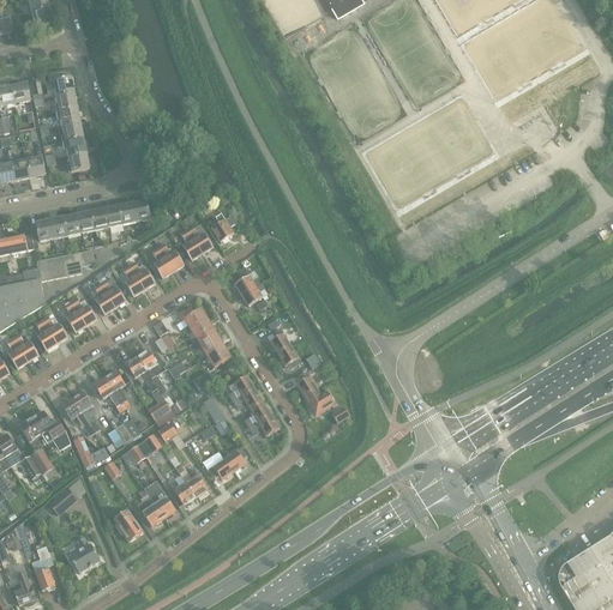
[(28,0),(30,11),(48,6),(46,0),(28,0)]
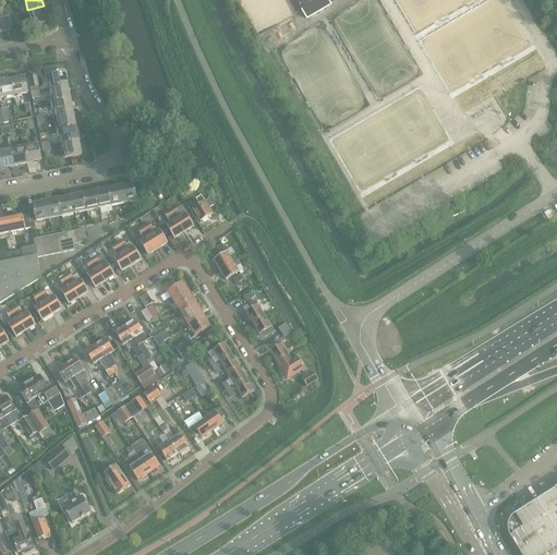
[(295,0),(305,15),(328,2),(329,1),(331,0),(295,0)]
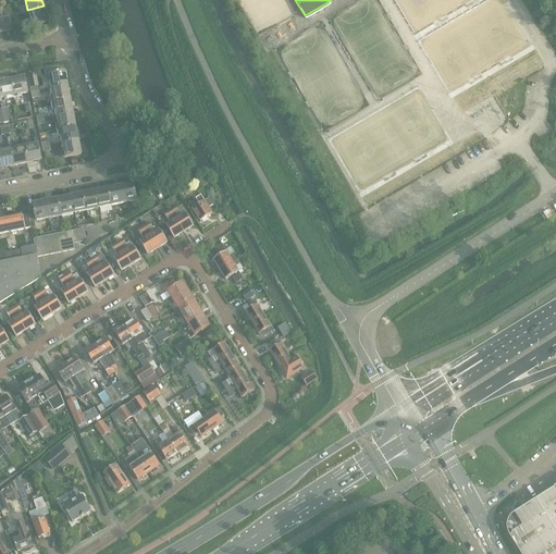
[(44,5),(27,10),(32,23),(47,19),(44,5)]
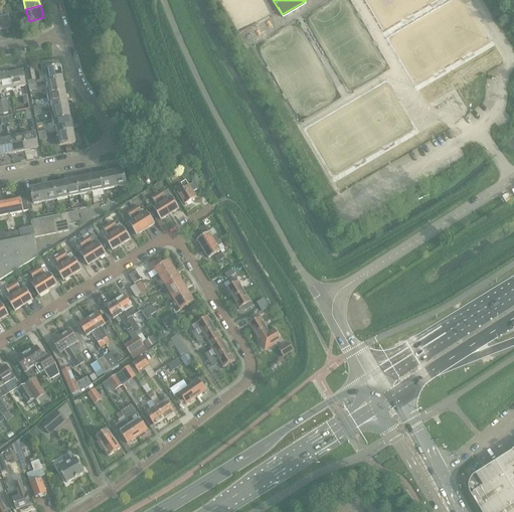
[(7,13),(1,14),(3,27),(10,26),(7,13)]
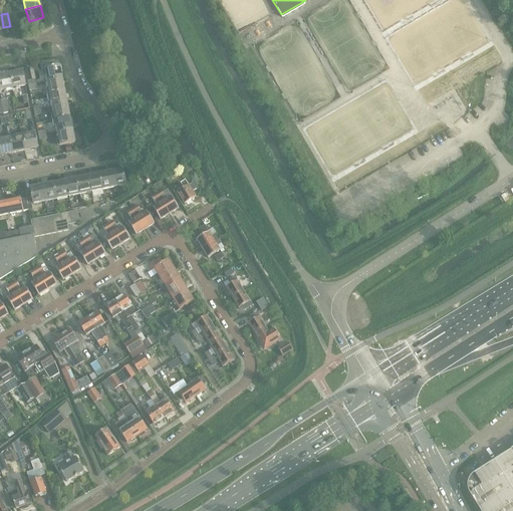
[(42,66),(45,79),(60,76),(58,63),(42,66)]
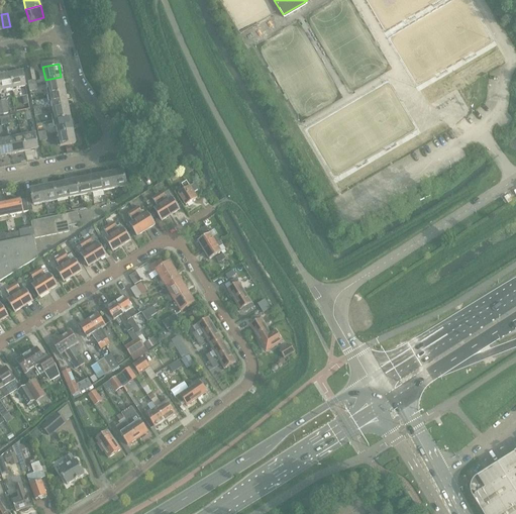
[(24,69),(27,84),(34,82),(31,67),(24,69)]
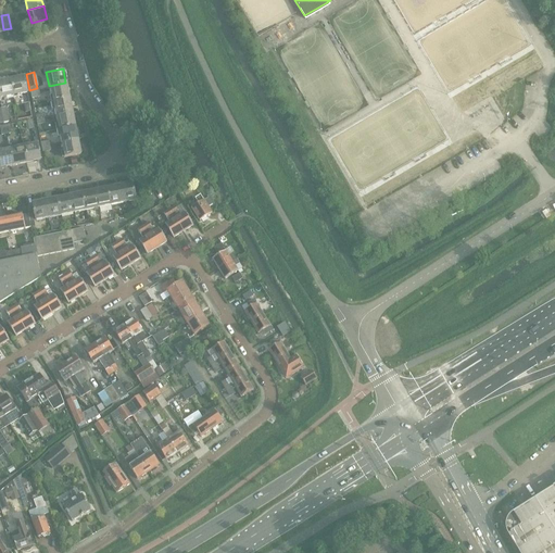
[(23,74),(9,77),(12,93),(26,90),(23,74)]
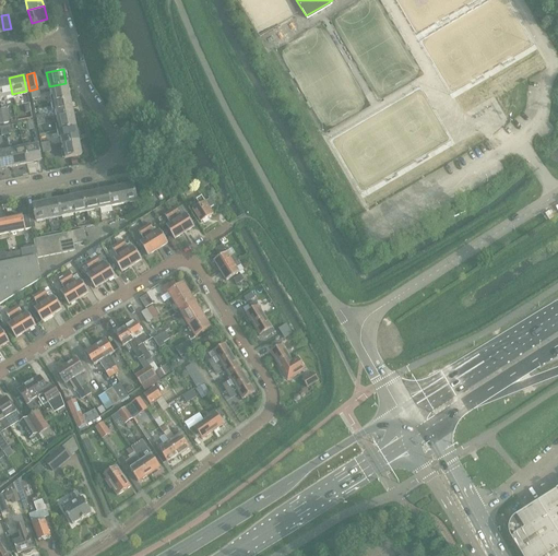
[(9,78),(0,79),(0,96),(12,94),(9,78)]
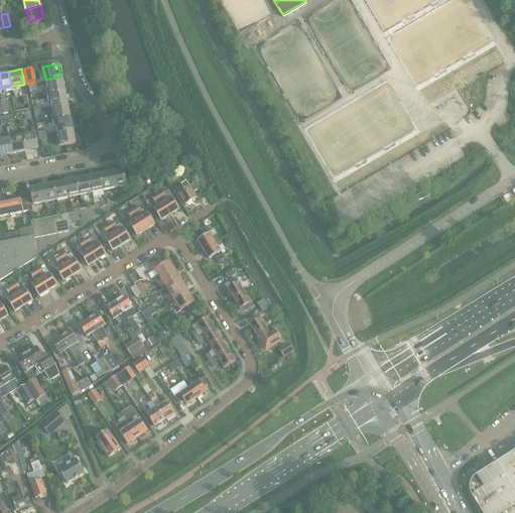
[(60,77),(45,80),(48,93),(63,90),(60,77)]
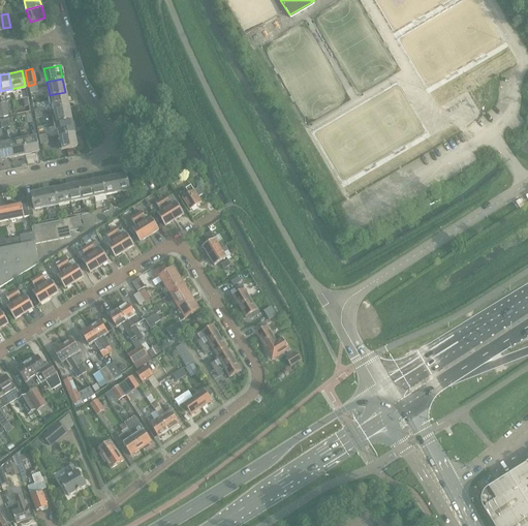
[(65,92),(50,95),(52,107),(67,104),(65,92)]
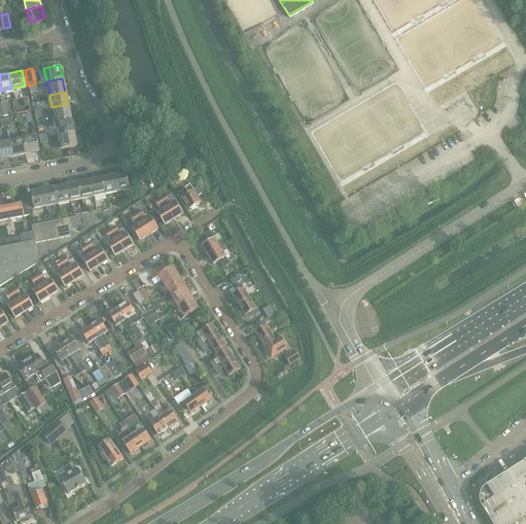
[(67,104),(51,107),(55,120),(70,117),(67,104)]
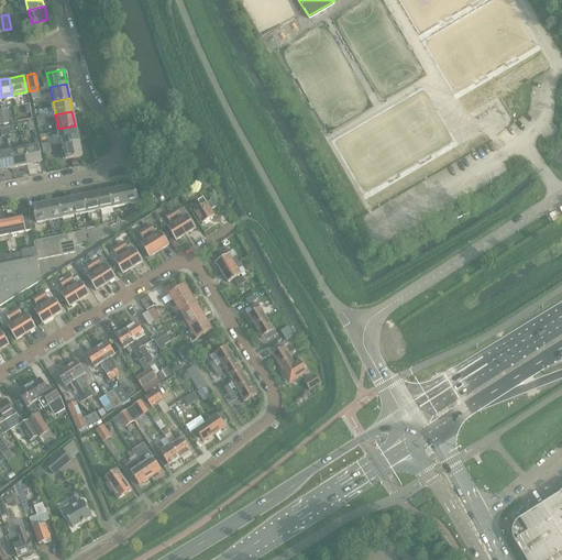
[(75,125),(58,129),(61,143),(77,140),(75,125)]
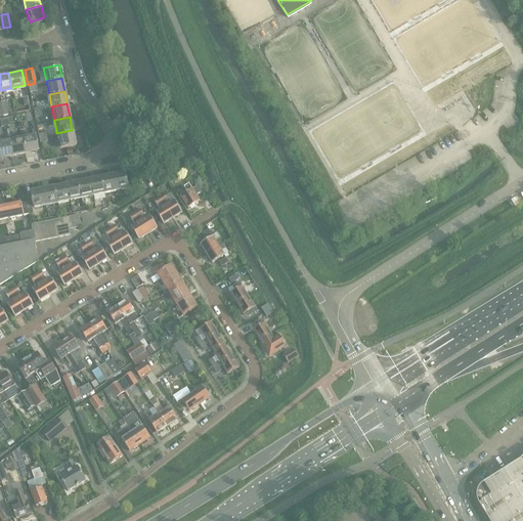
[(72,130),(56,133),(59,146),(75,143),(72,130)]
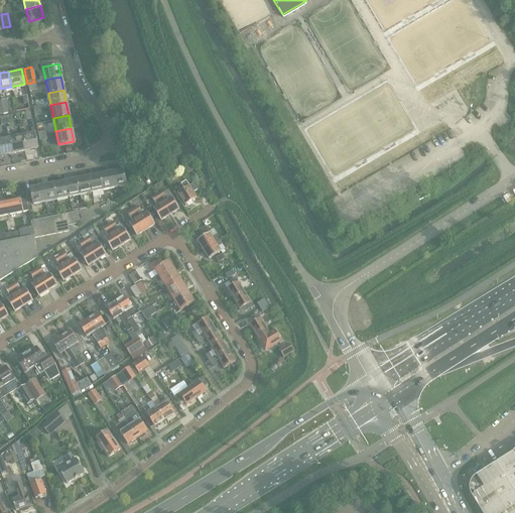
[(33,131),(20,134),(23,149),(36,146),(33,131)]
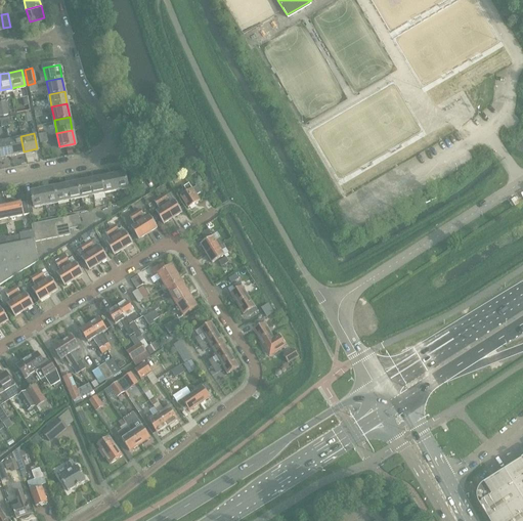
[(20,136),(7,138),(10,154),(24,152),(20,136)]
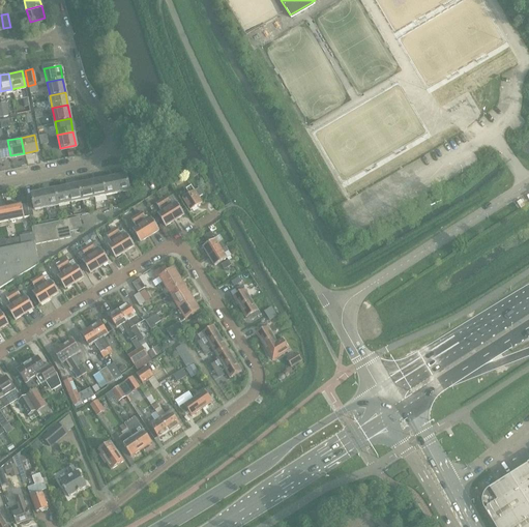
[(7,140),(0,141),(0,157),(10,155),(7,140)]
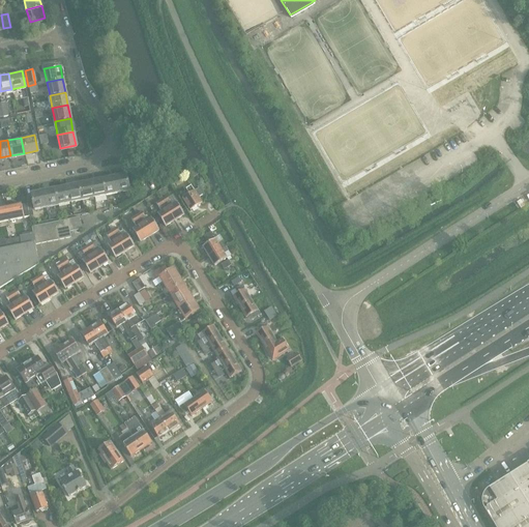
[(196,166),(190,169),(194,175),(199,171),(196,166)]
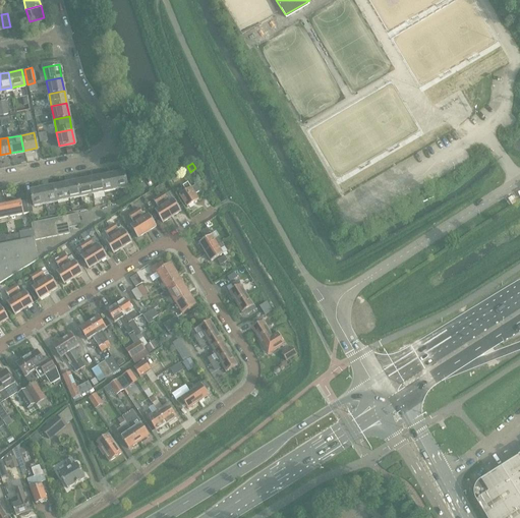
[(124,169),(112,172),(115,187),(127,185),(124,169)]
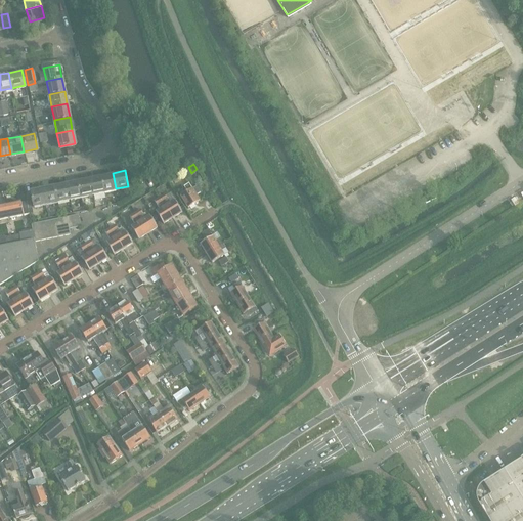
[(113,173),(100,175),(104,191),(116,188),(113,173)]
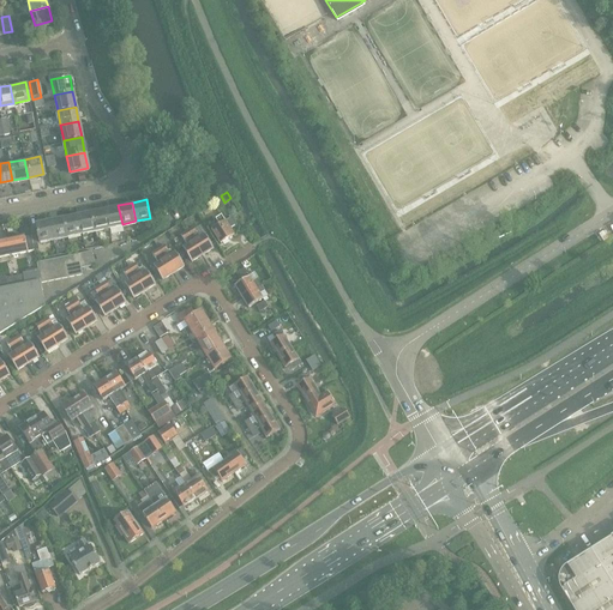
[(118,205),(104,207),(108,227),(122,224),(118,205)]
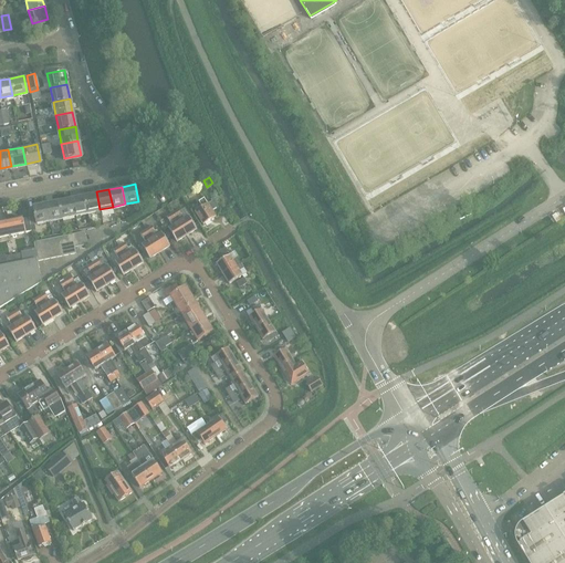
[(96,191),(83,195),(87,211),(100,209),(96,191)]
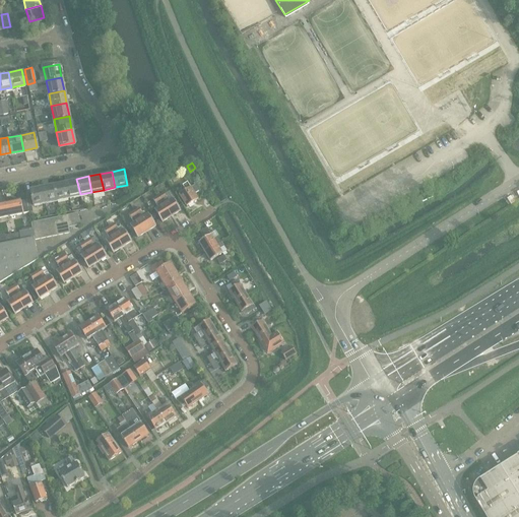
[(76,179),(65,181),(68,197),(80,194),(76,179)]
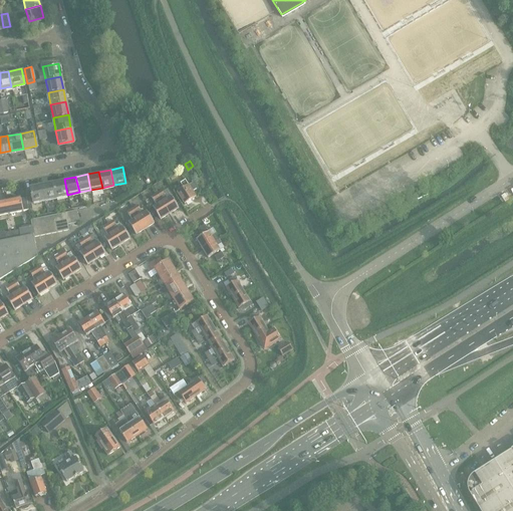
[(192,181),(188,184),(185,178),(180,182),(183,187),(177,191),(184,203),(195,195),(192,190),(196,187),(192,181)]
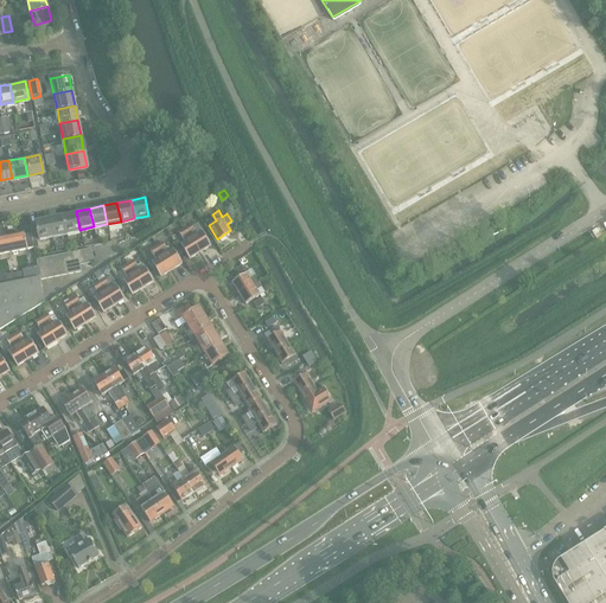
[(76,211),(62,213),(67,232),(80,230),(76,211)]
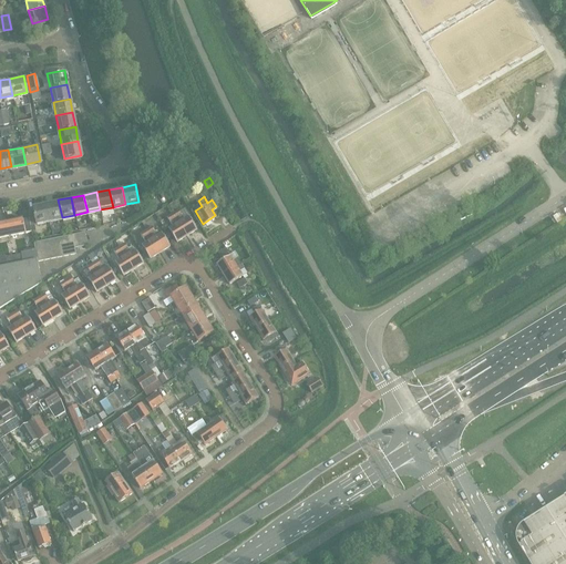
[(58,200),(45,203),(49,221),(62,217),(58,200)]
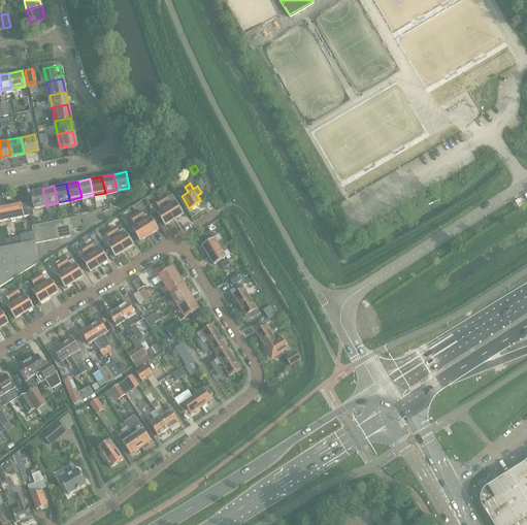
[(25,196),(26,200),(28,208),(33,207),(45,205),(42,189),(30,191),(31,195),(25,196)]
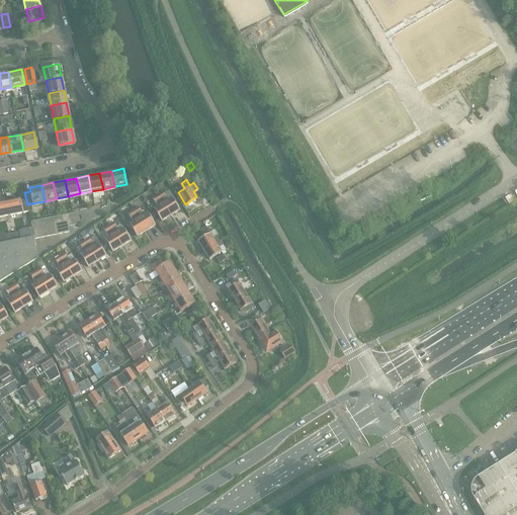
[(163,190),(157,193),(170,213),(179,207),(172,195),(164,200),(162,196),(166,194),(163,190)]
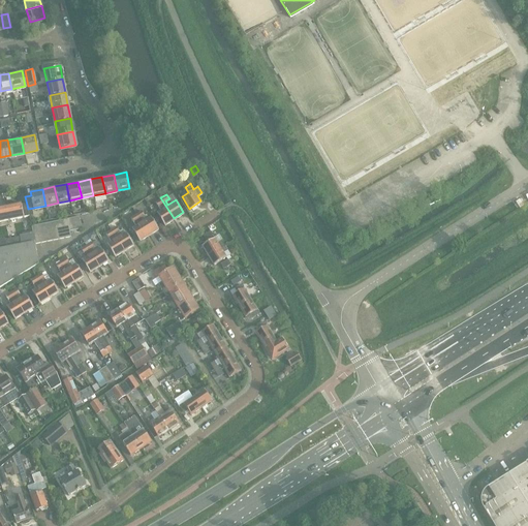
[(174,218),(160,197),(155,200),(158,206),(161,204),(164,207),(156,212),(164,224),(174,218)]
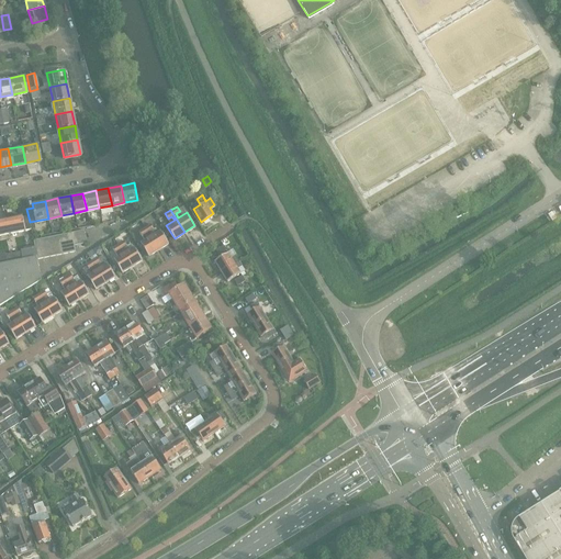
[(27,213),(6,217),(9,232),(31,227),(30,222),(27,213)]
